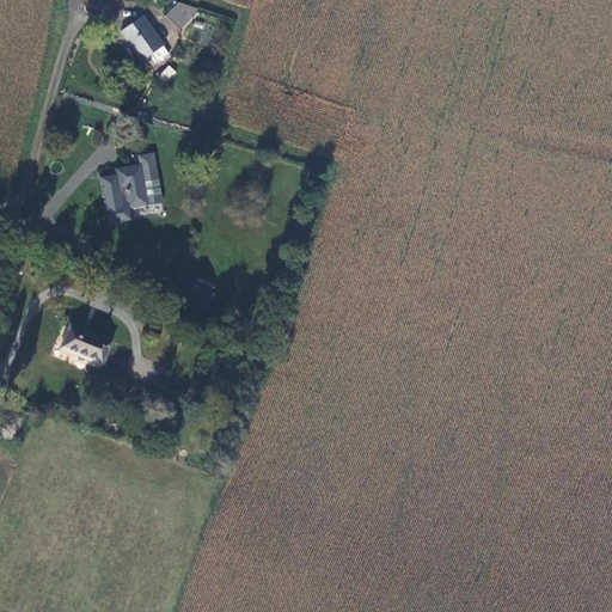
[(197,10),(178,4),(166,17),(181,29),(197,10)]
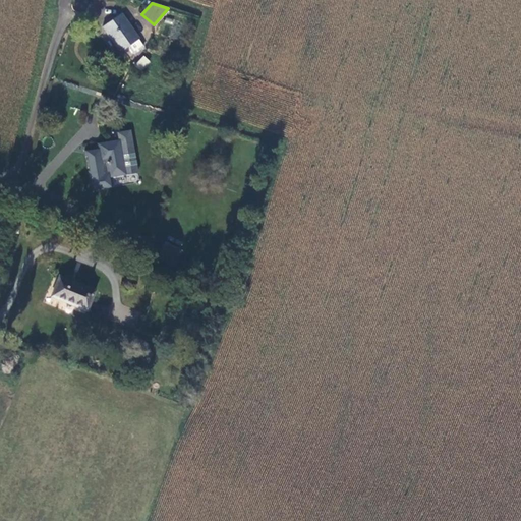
[(124,51),(130,59),(145,48),(138,40),(139,40),(121,14),(103,29),(121,53),(124,51)]
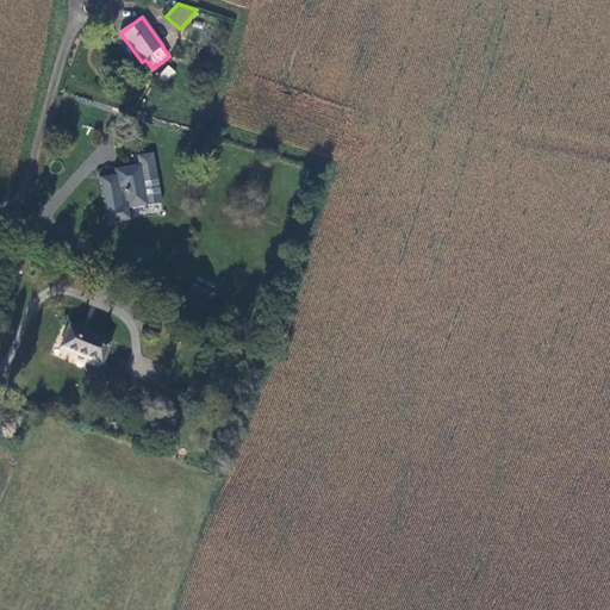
[(167,83),(176,72),(168,64),(157,76),(167,83)]
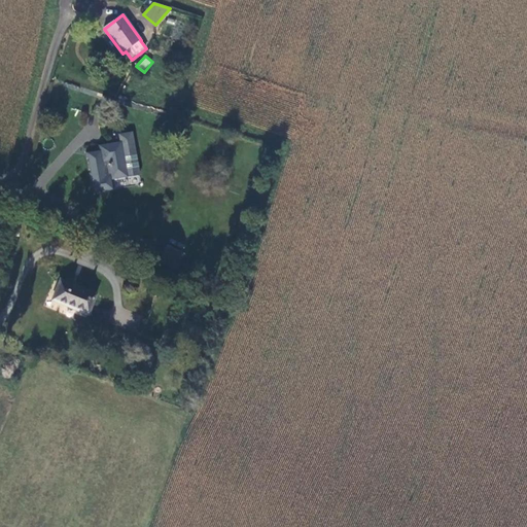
[(133,133),(118,135),(119,142),(106,144),(106,145),(99,146),(99,150),(85,152),(92,194),(112,190),(110,181),(139,176),(133,133)]
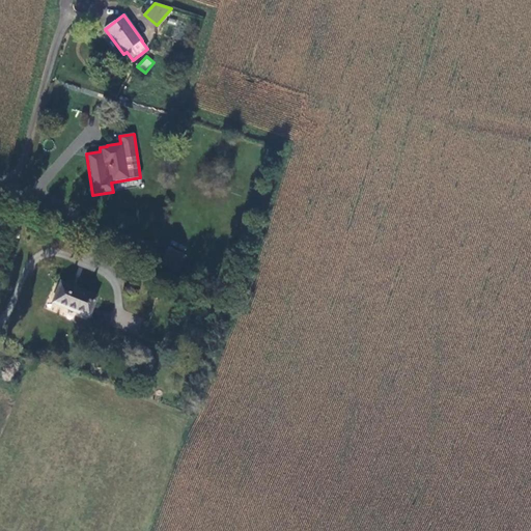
[(183,261),(176,259),(168,277),(174,280),(183,261)]
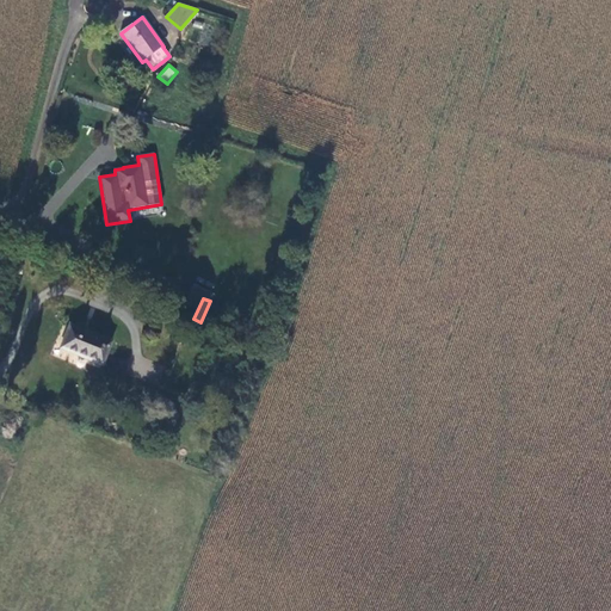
[(112,340),(71,323),(60,349),(100,365),(112,340)]
